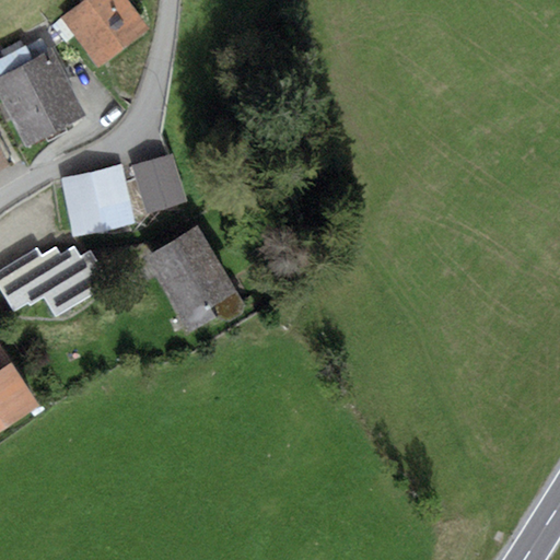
[(127,0),(86,0),(62,19),(100,66),(149,27),(127,0)]
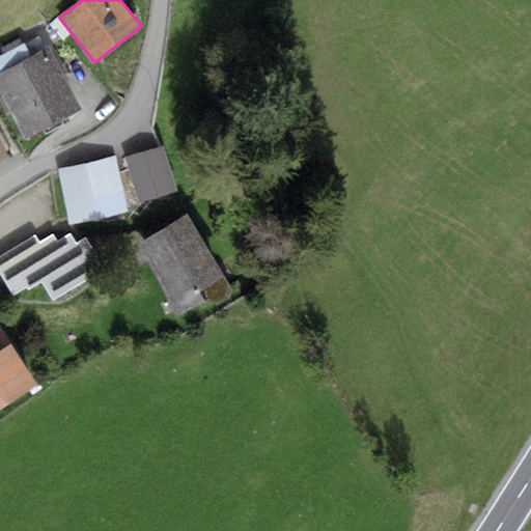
[(0,92),(23,138),(43,128),(46,133),(62,124),(59,119),(81,109),(42,32),(0,53),(0,92)]
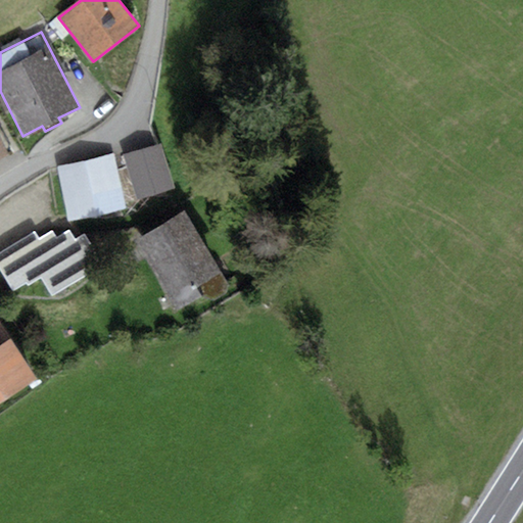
[(161,145),(125,156),(138,200),(175,190),(161,145)]
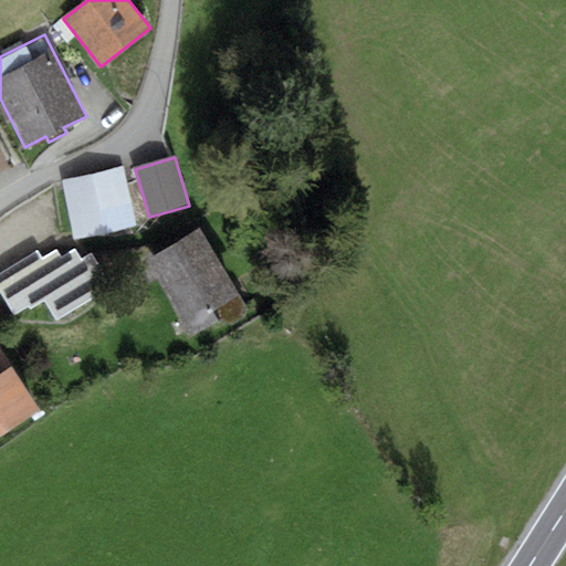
[(123,169),(62,182),(73,239),(135,227),(123,169)]
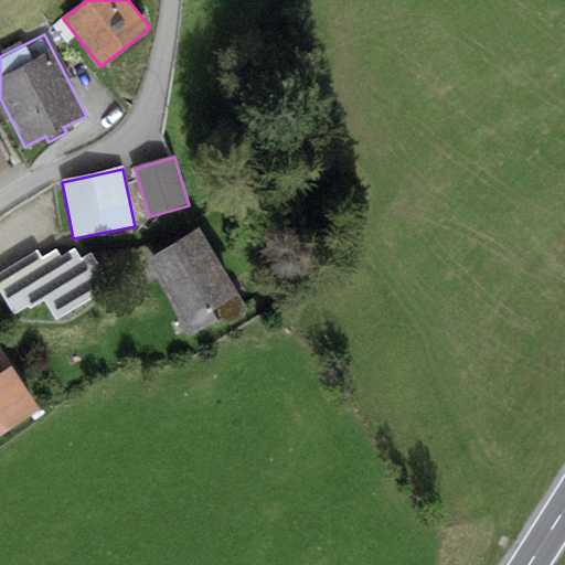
[(199,228),(144,262),(190,339),(221,320),(231,324),(245,316),(246,306),(199,228)]
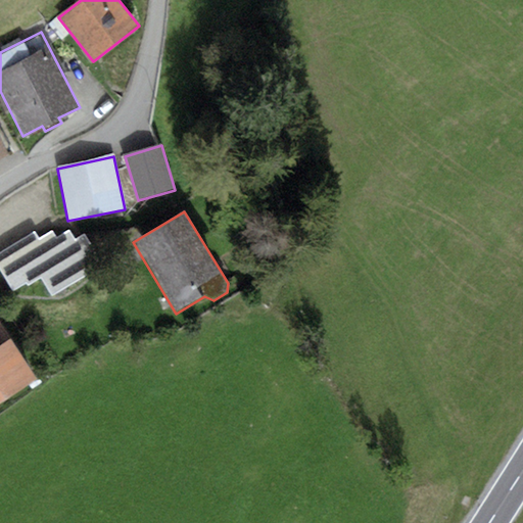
[(34,230),(0,250),(0,272),(11,291),(26,282),(28,286),(42,277),(53,296),(92,272),(68,233),(55,241),(50,233),(39,239),(34,230)]
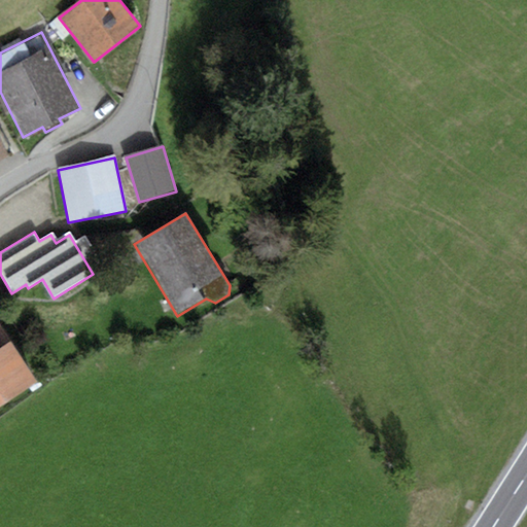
[(0,347),(10,342),(0,326),(0,347)]
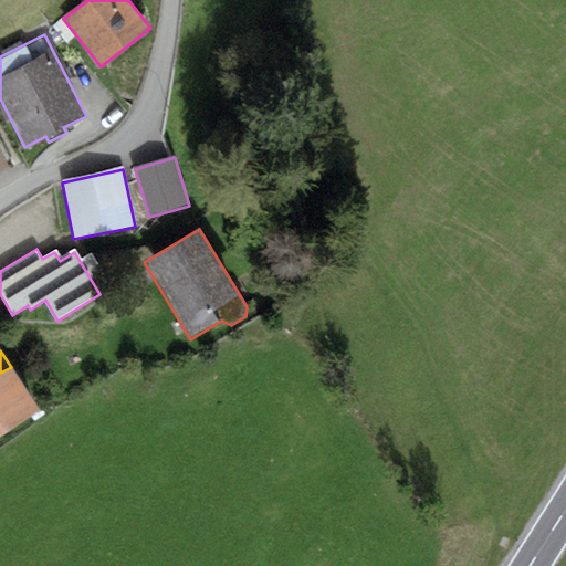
[(0,433),(39,409),(11,367),(0,373),(0,433)]
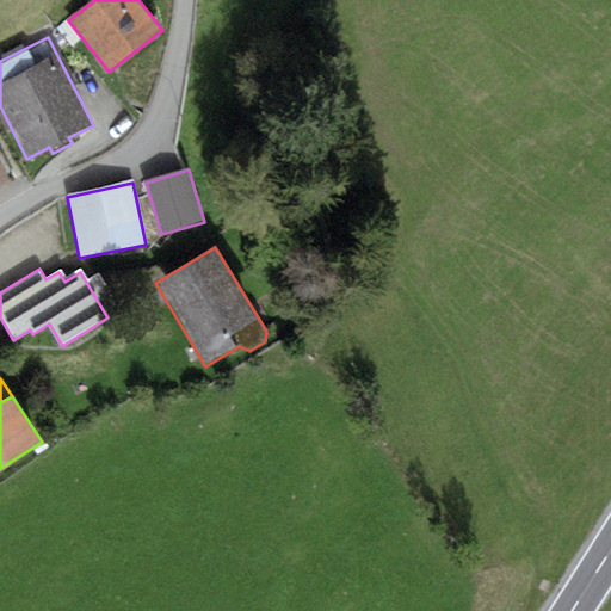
All buildings are outlined.
